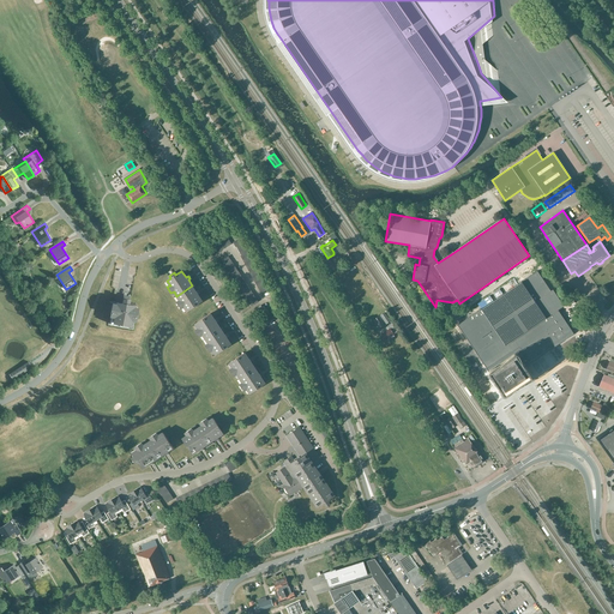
[(537,271),(457,325),(476,354),(488,372),(517,353),(525,366),(530,362),(531,362),(566,339),(575,333),(558,309),(564,306),(553,290),(551,292),(537,271)]
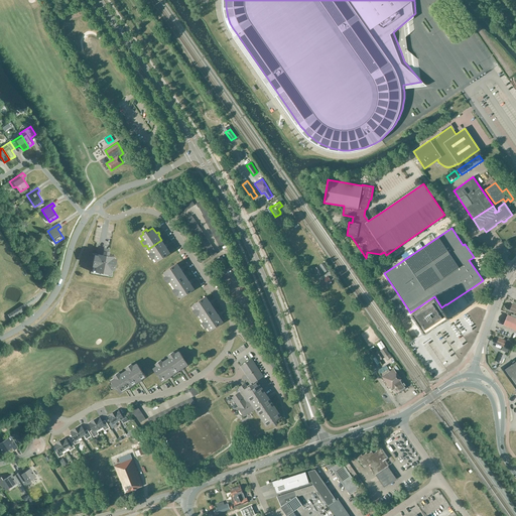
[(164,245),(161,240),(148,249),(151,252),(148,254),(152,259),(154,257),(157,261),(169,253),(166,248),(168,247),(166,244),(164,245)]
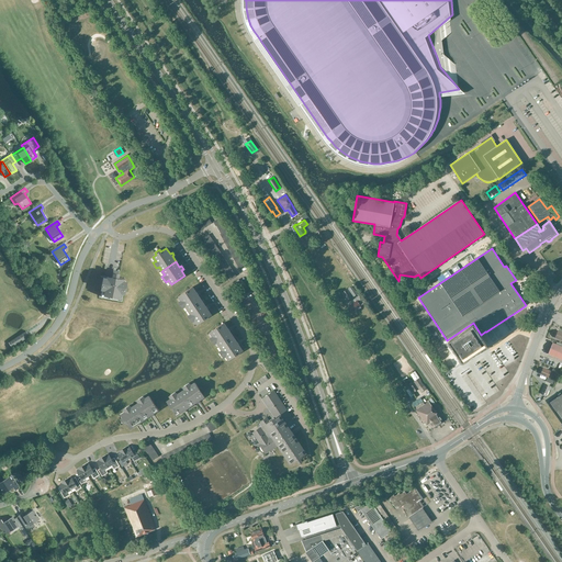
[(122,293),(123,293),(125,282),(122,281),(122,280),(116,279),(117,274),(119,272),(113,271),(112,278),(107,277),(107,279),(103,278),(101,289),(102,289),(100,296),(104,298),(108,296),(111,299),(114,298),(117,300),(121,300),(122,293)]
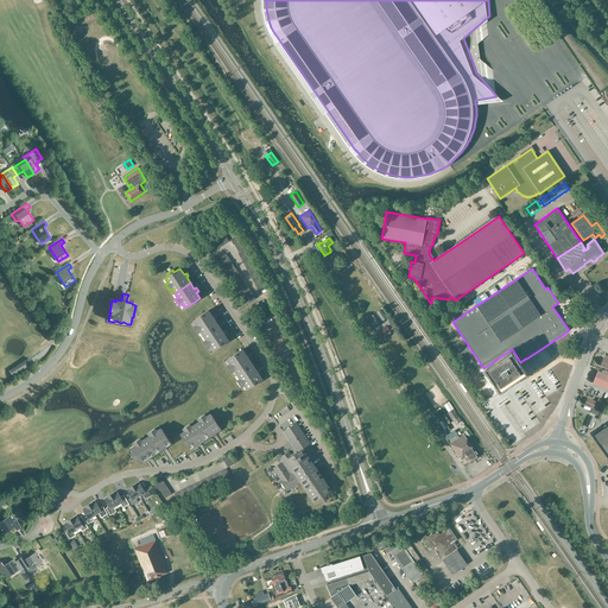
[(382,321),(387,318),(381,309),(377,312),(382,321)]
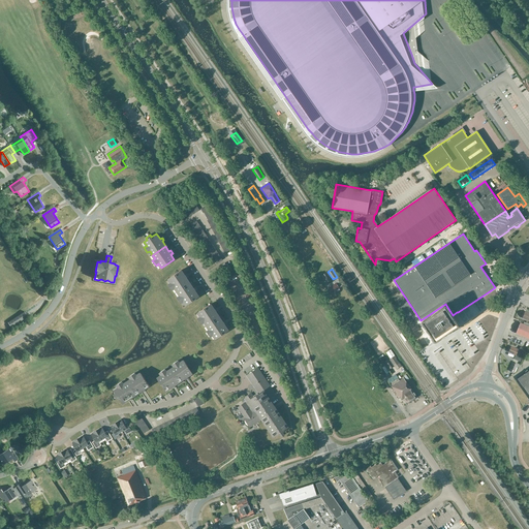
[(188,277),(187,274),(185,276),(181,270),(168,279),(172,283),(168,284),(172,289),(175,288),(177,291),(190,283),(187,278),(188,277)]
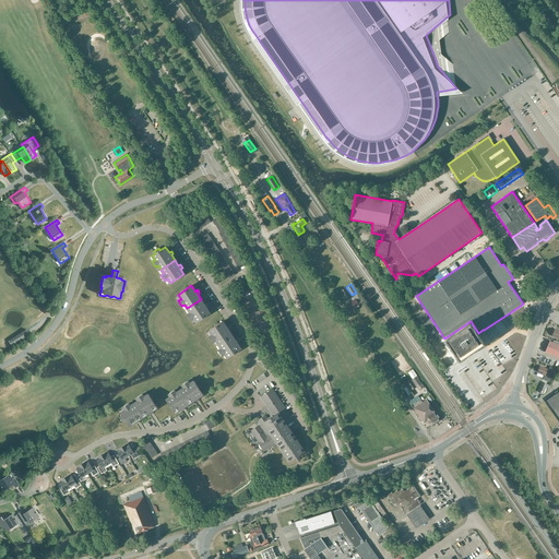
[(340,290),(346,299),(351,296),(345,287),(340,290)]
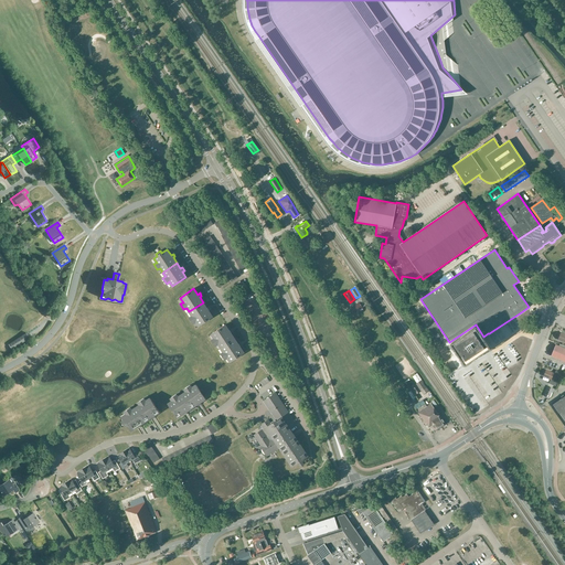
[(353,302),(353,304),(355,306),(352,308),(355,313),(366,305),(361,297),(353,302)]
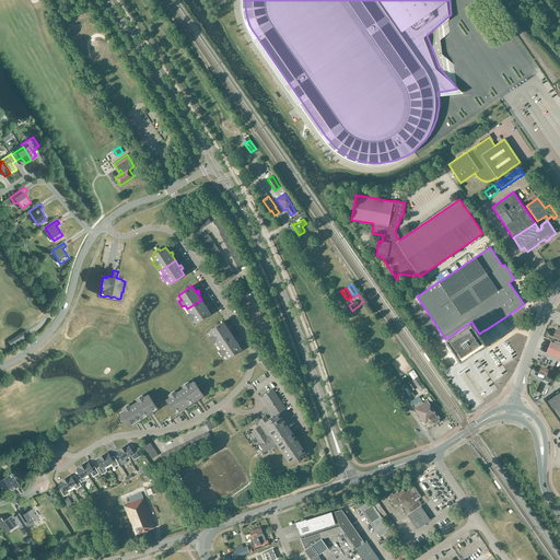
[(194,318),(197,323),(210,314),(207,308),(209,306),(207,304),(205,305),(201,300),(187,308),(190,313),(187,315),(191,321),(194,318)]
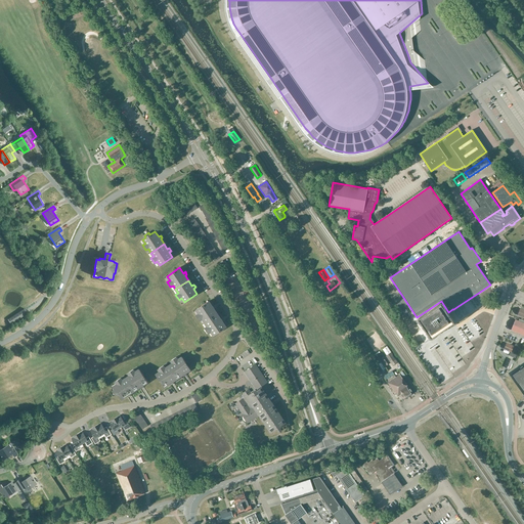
[(216,308),(214,305),(212,306),(209,301),(195,309),(199,313),(197,315),(200,320),(202,318),(205,322),(217,314),(214,309),(216,308)]
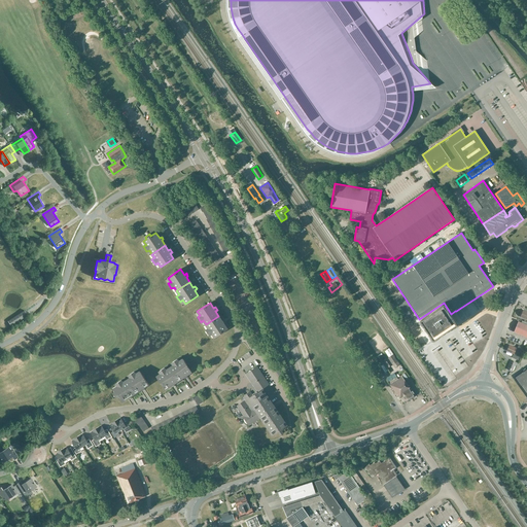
[(443,305),(420,320),(433,339),(456,323),(443,305)]
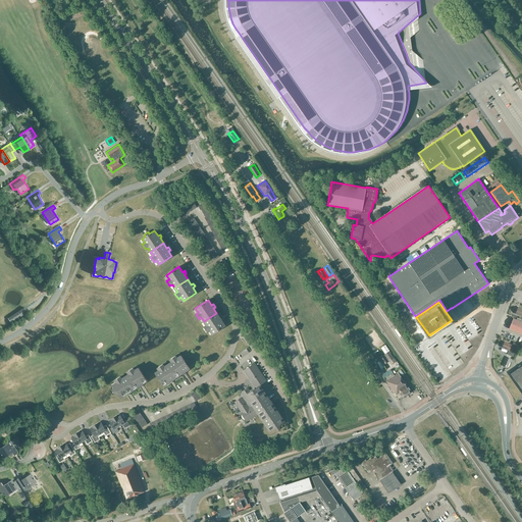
[(28,312),(24,307),(7,318),(11,323),(28,312)]
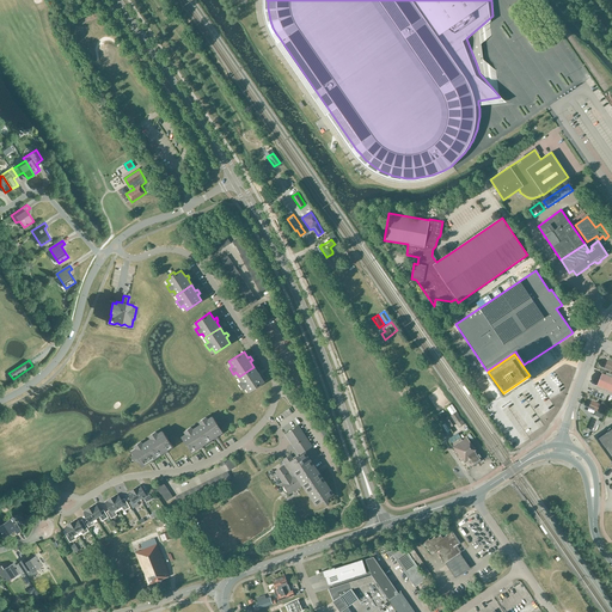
[(246,387),(249,392),(264,383),(259,375),(262,374),(259,372),(258,373),(254,367),(239,377),(242,381),(239,384),(243,390),(246,387)]
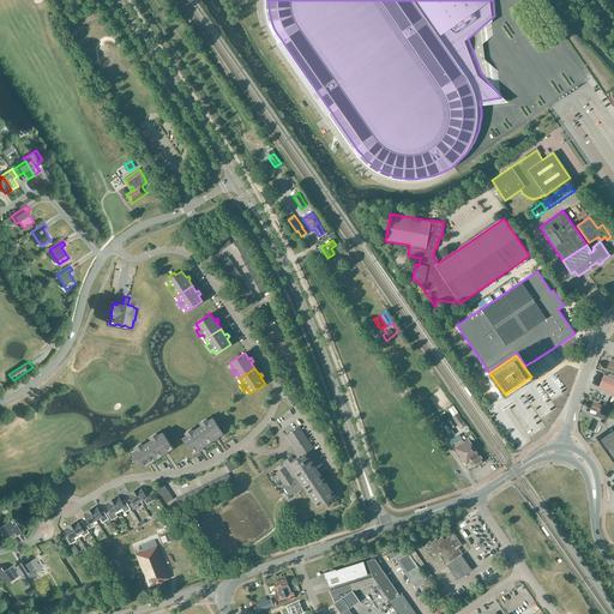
[(613,379),(605,375),(600,386),(613,392),(613,379)]
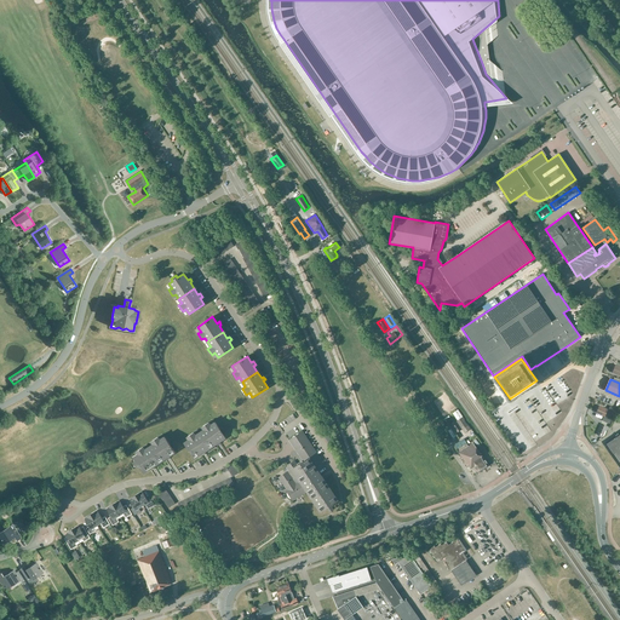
[(608,409),(600,406),(596,413),(604,417),(602,420),(609,424),(613,417),(607,414),(608,409)]
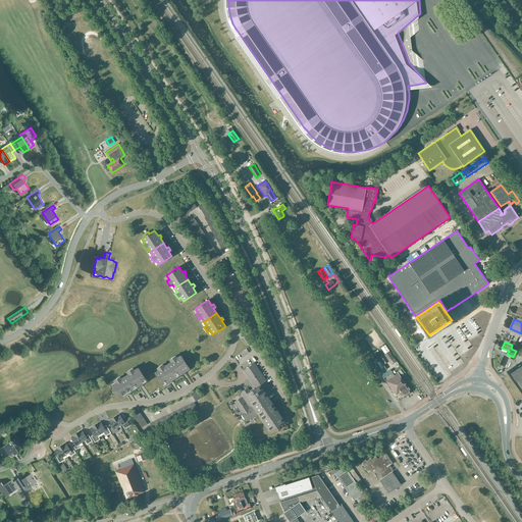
[(389,362),(394,359),(389,352),(384,355),(389,362)]
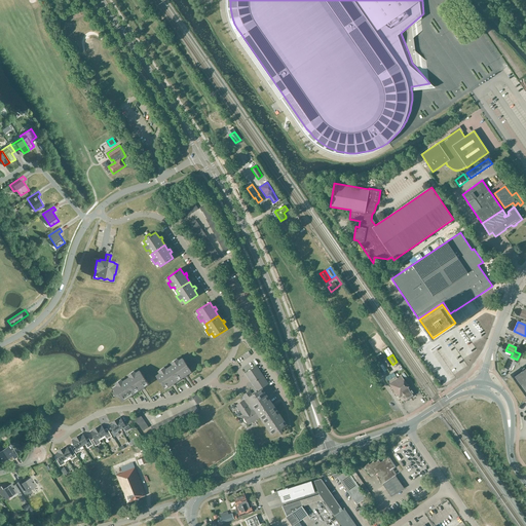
[(191,371),(183,359),(179,361),(177,359),(172,362),(174,365),(170,367),(178,379),(183,376),(184,378),(187,376),(186,374),(191,371)]
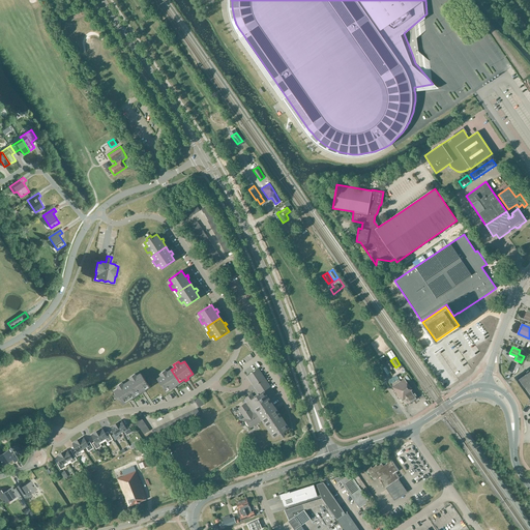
[(174,386),(179,382),(171,370),(167,373),(166,370),(160,373),(162,376),(157,379),(167,391),(172,387),(173,389),(176,388),(174,386)]
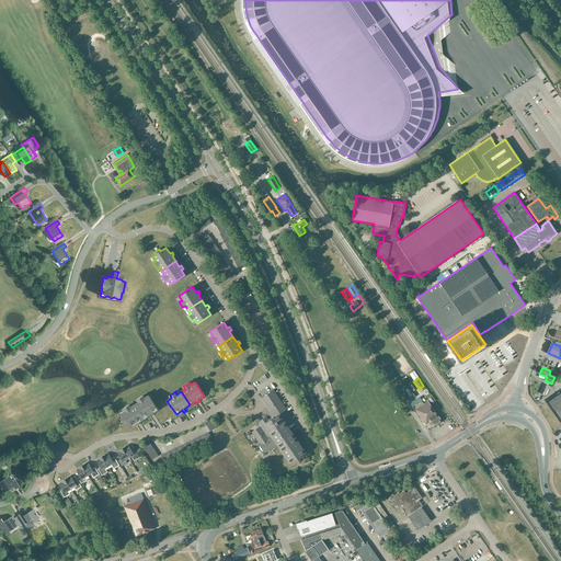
[(252,432),(260,444),(259,444),(261,446),(261,447),(262,450),(263,450),(264,453),(277,444),(289,462),(305,453),(287,426),(294,422),(273,391),(262,398),(275,418),(268,421),(265,418),(260,421),(262,424),(252,432)]
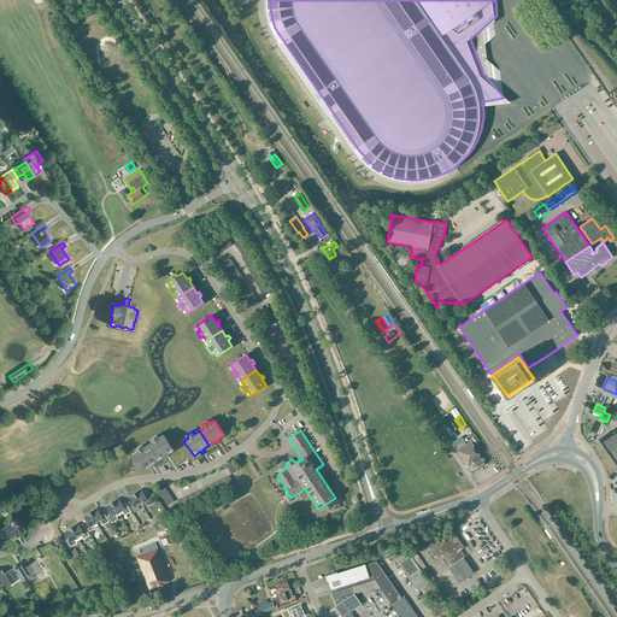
[(613,435),(604,442),(616,460),(616,433),(615,430),(612,434),(613,435)]
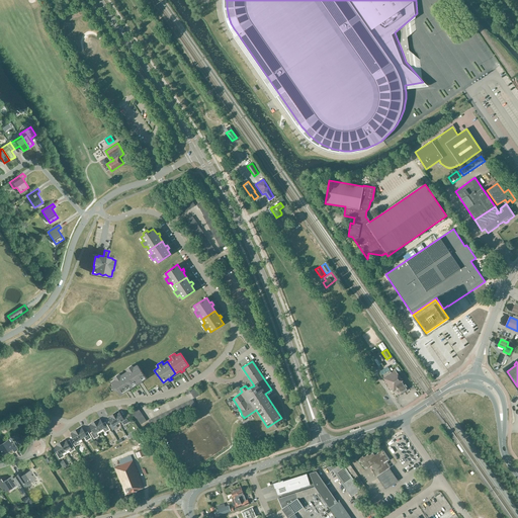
[(146,377),(138,365),(134,367),(132,365),(126,368),(128,371),(124,373),(133,386),(138,382),(140,384),(142,382),(141,381),(146,377)]
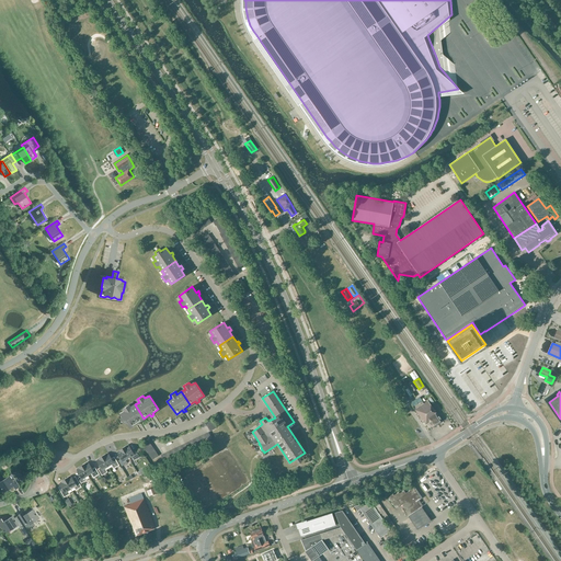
[(427,401),(424,403),(415,410),(423,421),(424,420),(426,424),(430,422),(433,427),(443,421),(436,411),(435,411),(427,401)]
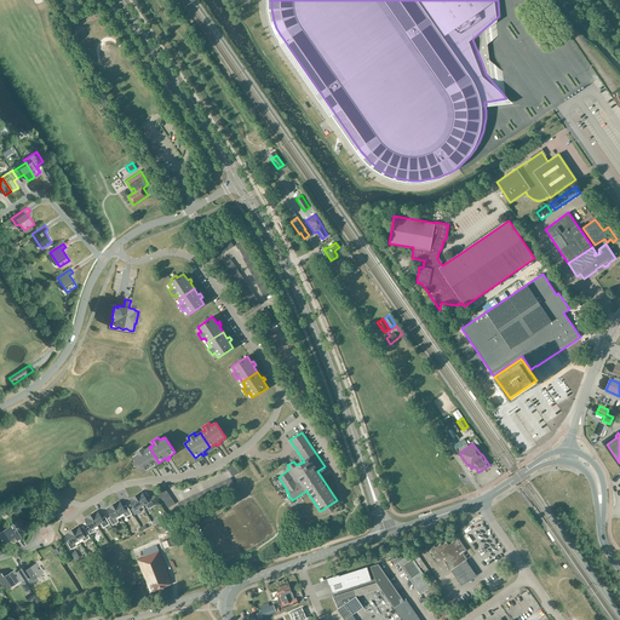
[(154,466),(159,463),(149,447),(144,451),(143,447),(137,452),(138,454),(133,458),(136,461),(133,463),(137,468),(139,466),(144,472),(150,469),(151,470),(155,469),(154,466)]
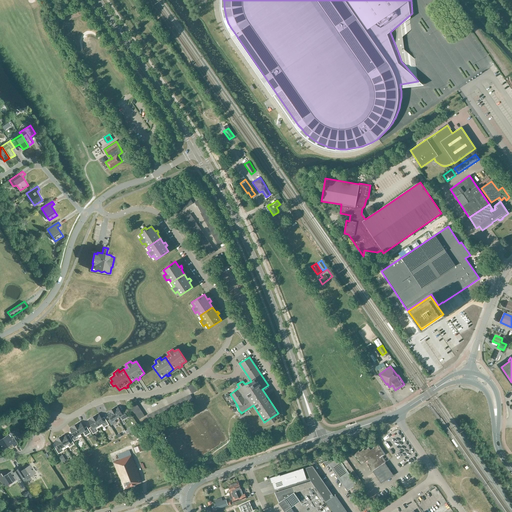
[(121,412),(117,406),(116,407),(115,407),(112,409),(118,418),(120,417),(122,420),(128,417),(124,411),(121,412)]
